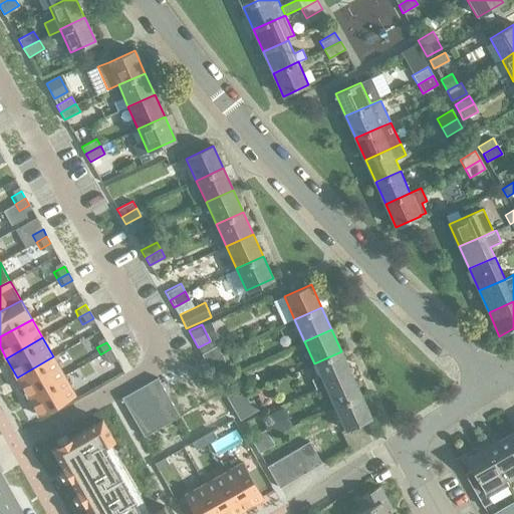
[(200,351),(205,359),(220,350),(216,343),(200,351)]
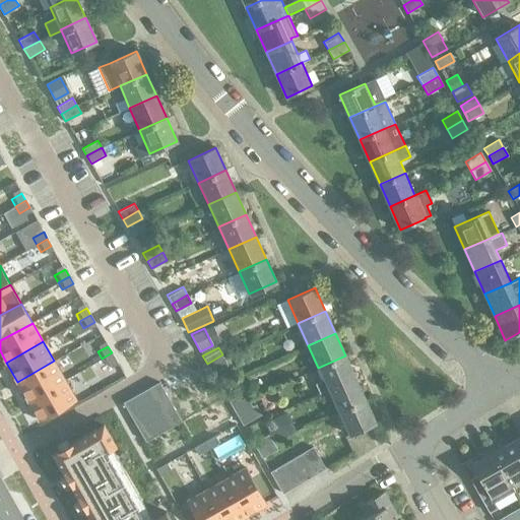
[(112,352),(102,359),(106,366),(116,360),(112,352)]
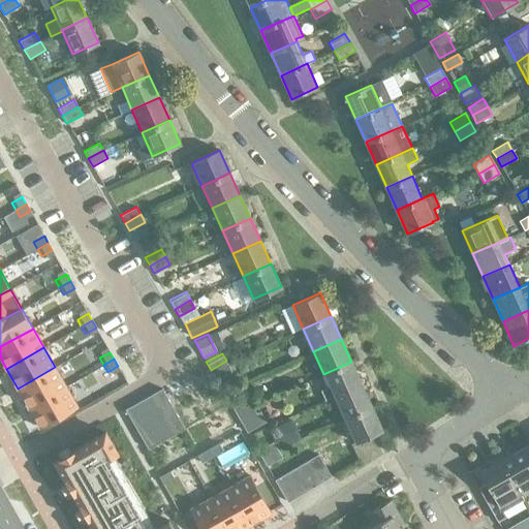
[(230,369),(226,361),(211,370),(215,377),(230,369)]
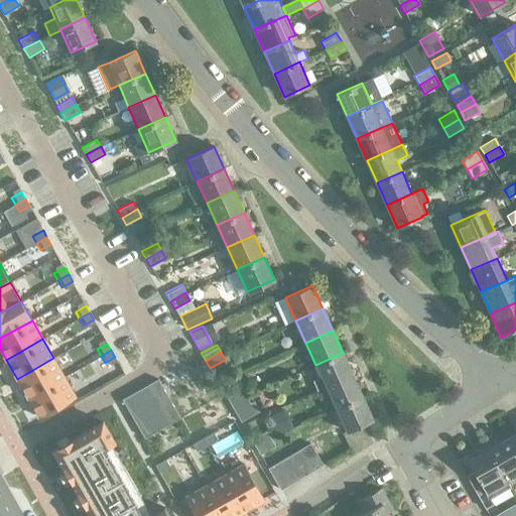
[(315,365),(320,376),(326,387),(352,375),(343,353),(315,365)]
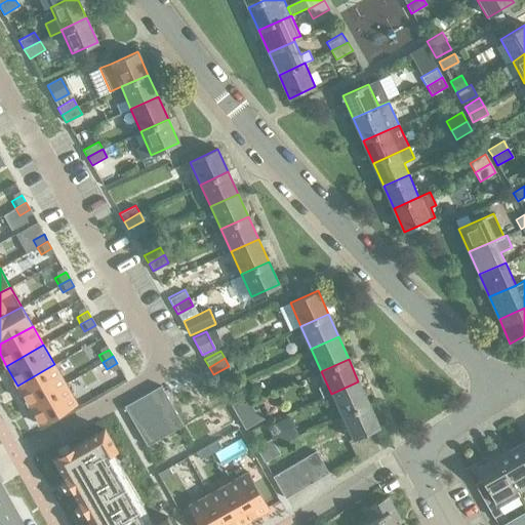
[(54,364),(17,386),(29,404),(66,384),(54,364)]
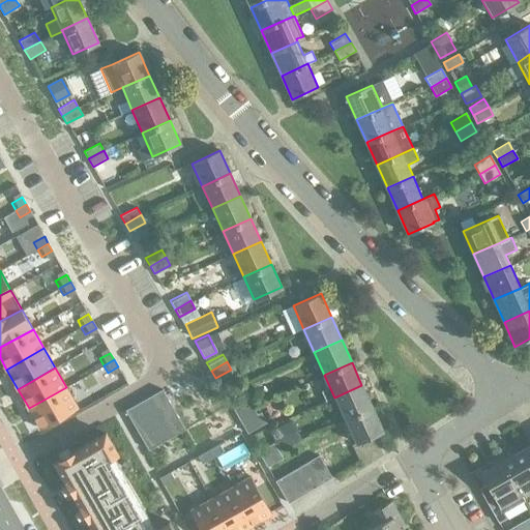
[(345,419),(372,407),(361,385),(334,398),(345,419)]
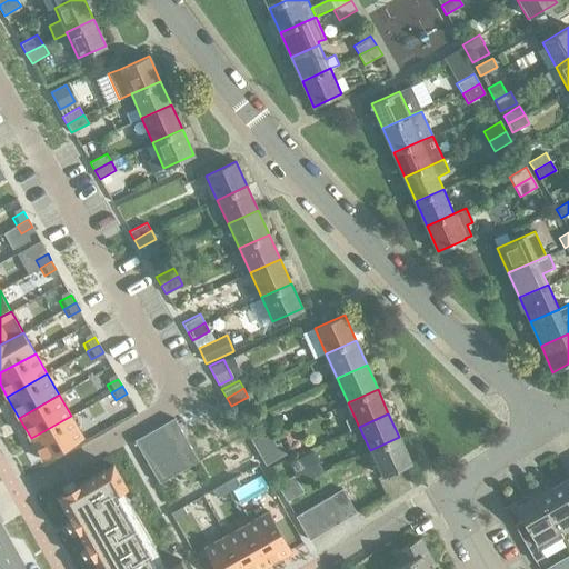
[(71,416),(31,438),(43,460),(83,438),(71,416)]
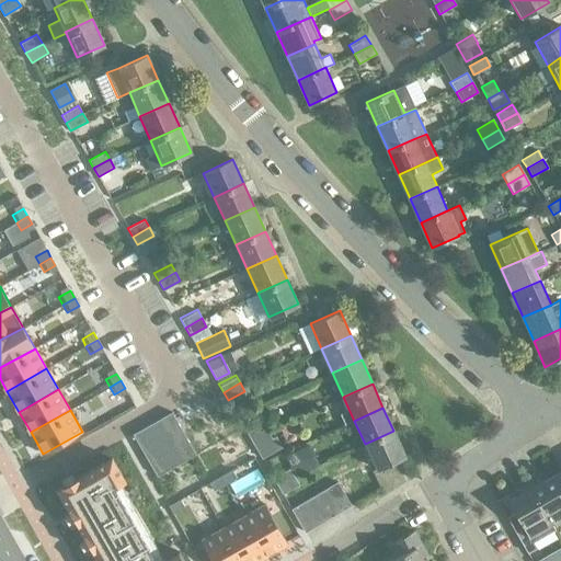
[(175,419),(137,441),(161,483),(199,461),(175,419)]
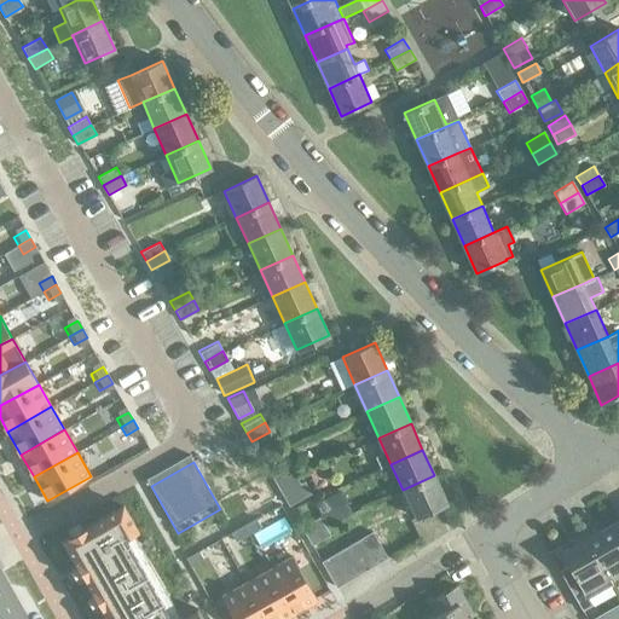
[(272,476),(277,485),(295,475),(290,467),(272,476)]
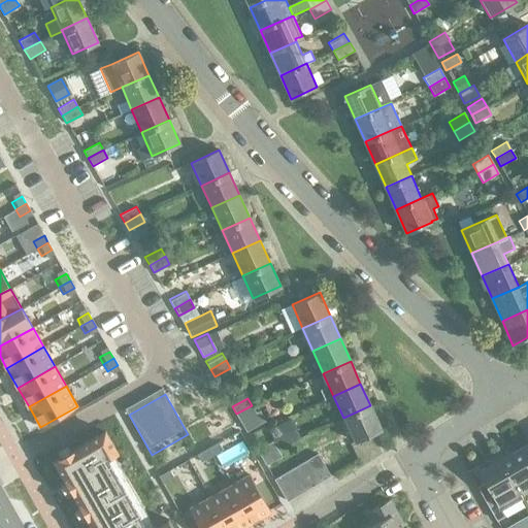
[(252,405),(236,414),(246,430),(262,422),(252,405)]
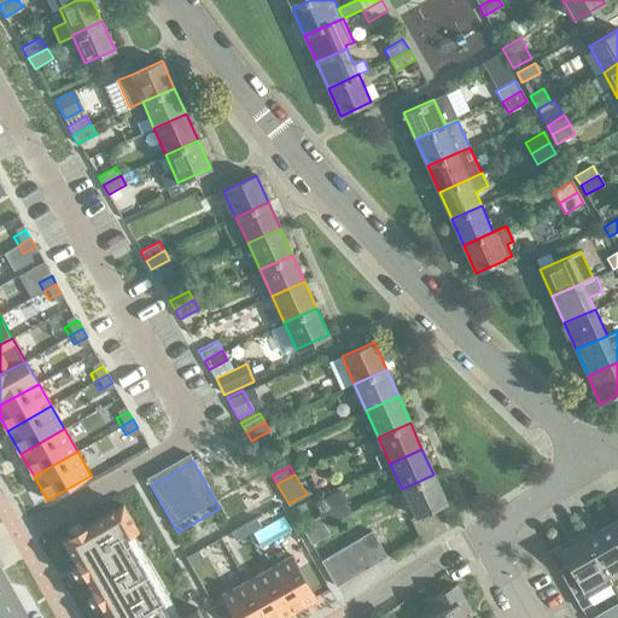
[(445,502),(433,474),(402,489),(414,517),(445,502)]
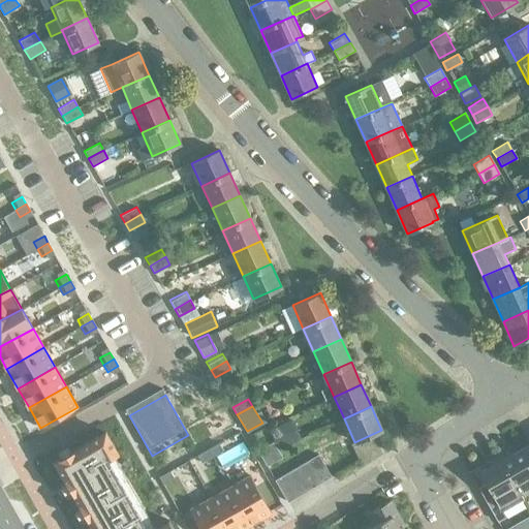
[(272,432),(279,448),(301,439),(293,422),(272,432)]
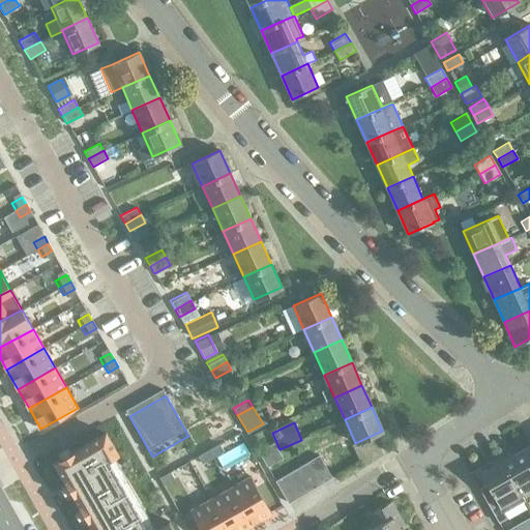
[(106,433),(54,462),(92,529),(173,529),(169,521),(152,529),(147,529),(108,460),(118,454),(106,433)]
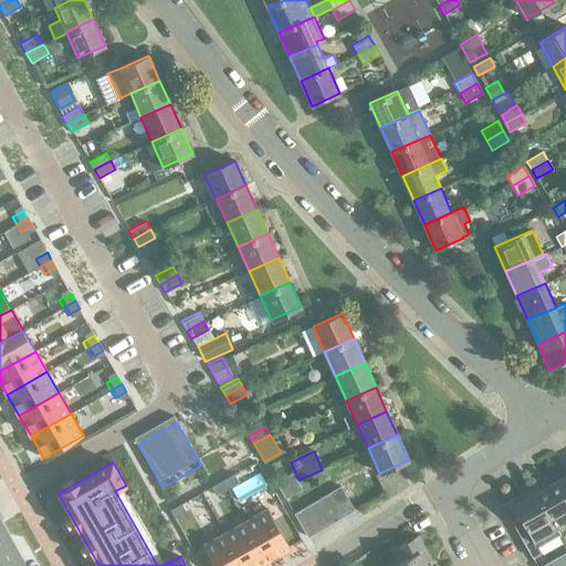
[(275,482),(280,490),(296,482),(292,473),(275,482)]
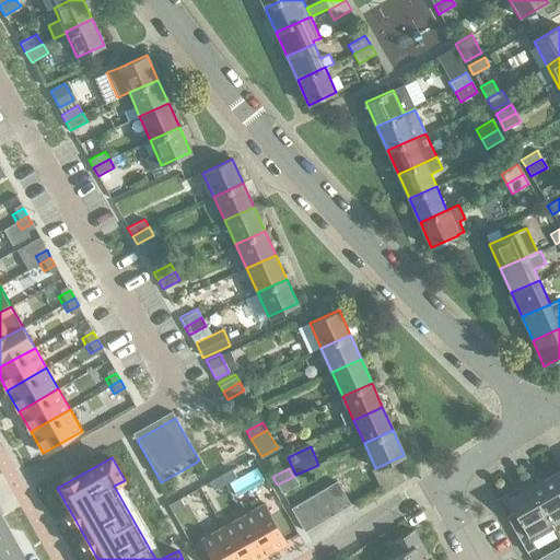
[(229,471),(221,476),(228,488),(235,483),(229,471)]
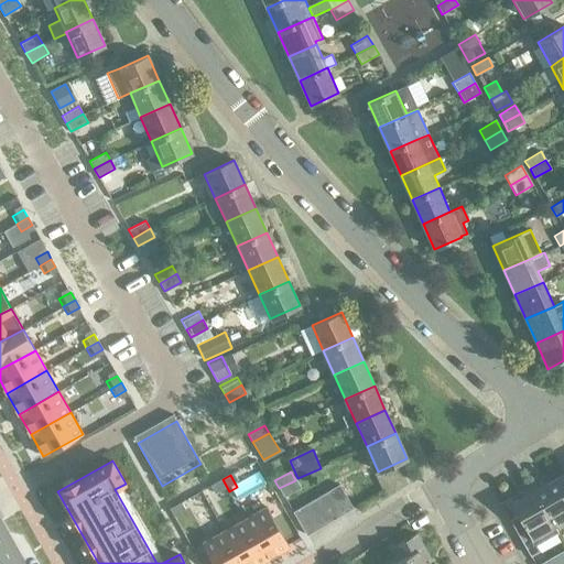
[(553,527),(563,520),(563,494),(555,478),(543,485),(541,480),(531,486),(553,527)]
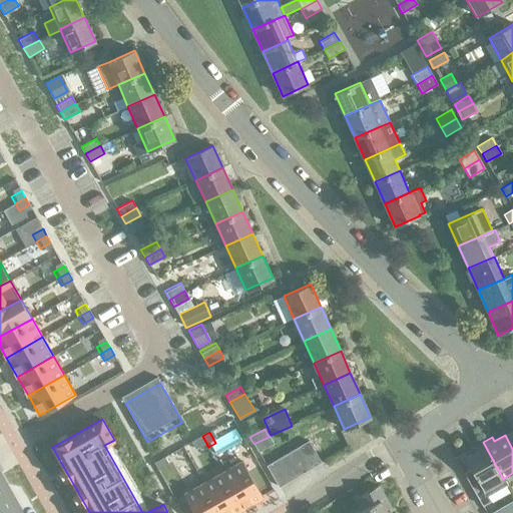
[(202,436),(195,440),(201,451),(208,447),(202,436)]
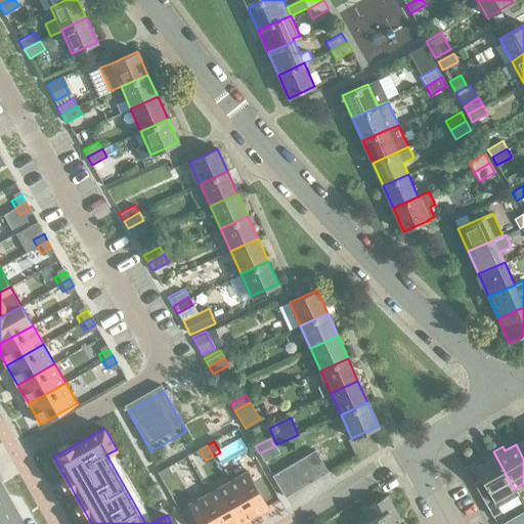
[(274,446),(259,453),(264,462),(277,453),(274,446)]
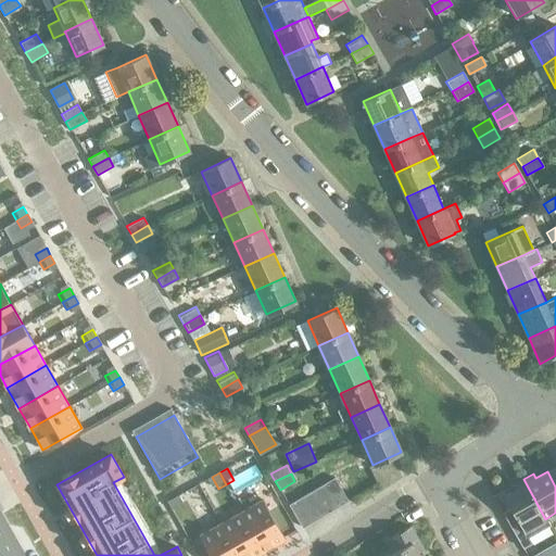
[(335,478),(323,484),(336,507),(346,501),(335,478)]
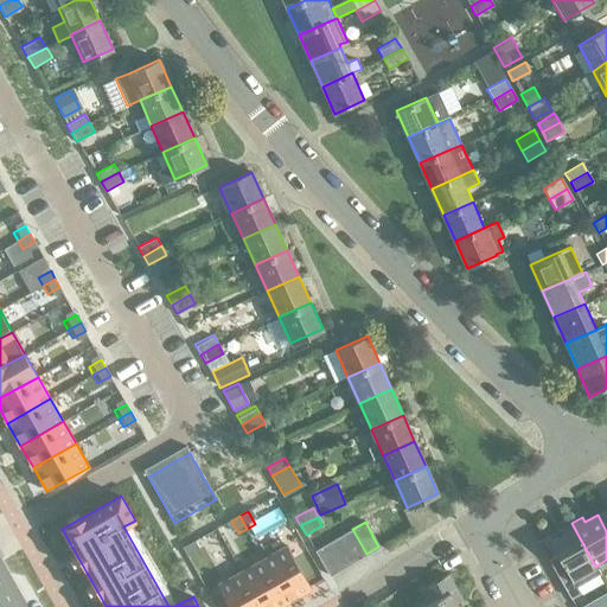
[(595,567),(572,523),(561,529),(563,534),(549,542),(556,554),(548,560),(570,598),(580,592),(576,586),(599,573),(595,567)]
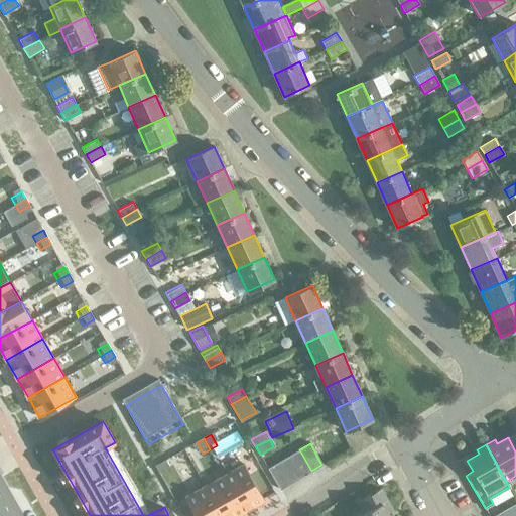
[(184,449),(177,454),(183,464),(190,460),(184,449)]
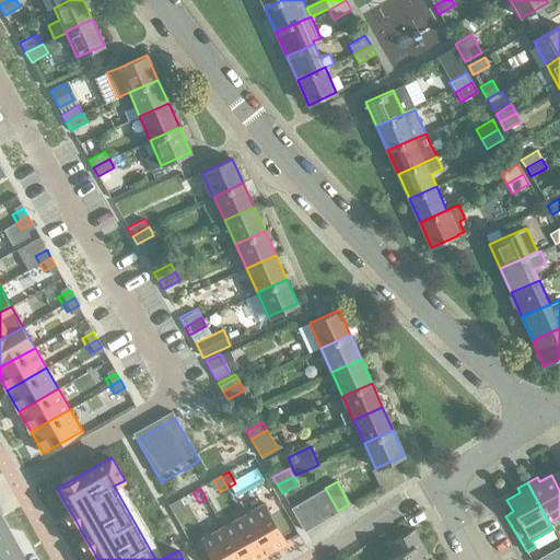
[(338,511),(325,488),(314,494),(327,517),(338,511)]
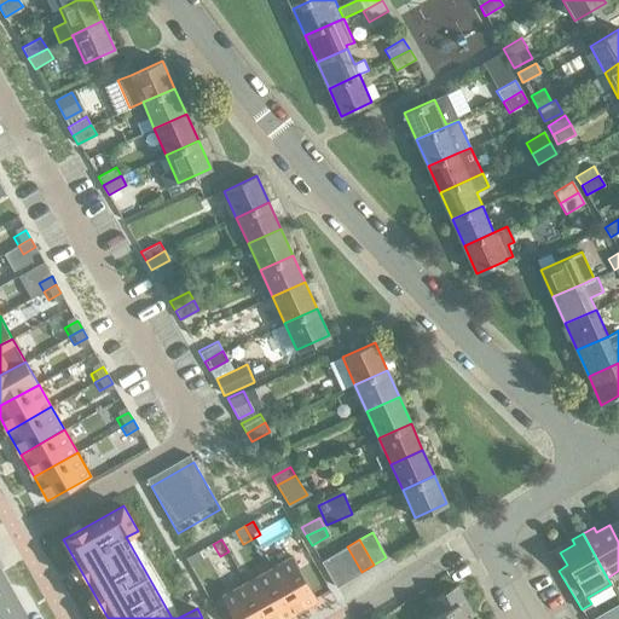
[(350,579),(362,572),(347,547),(335,555),(350,579)]
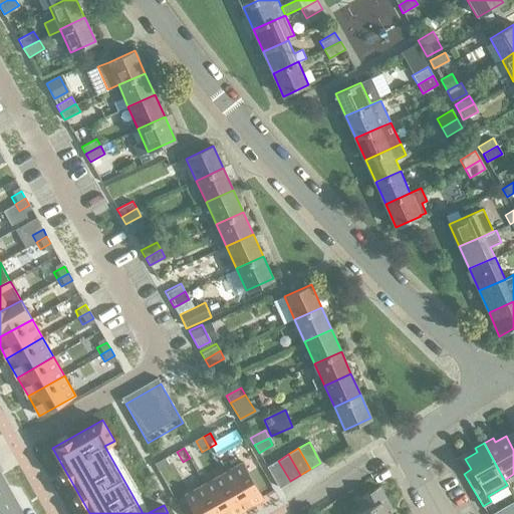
[(290,481),(278,461),(268,467),(279,487),(290,481)]
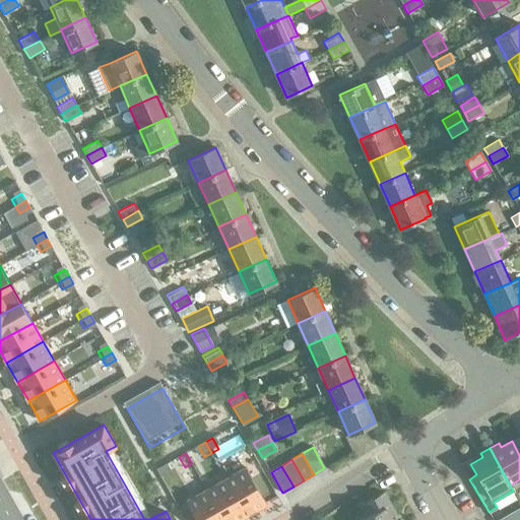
[(246,467),(225,478),(247,515),(266,504),(246,467)]
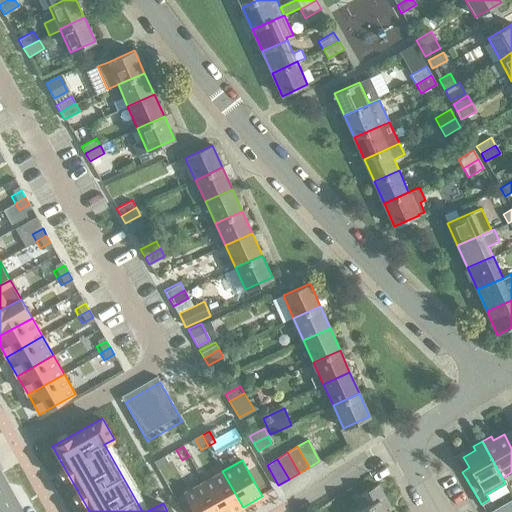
[(222,471),(203,482),(220,511),(234,511),(243,507),(222,471)]
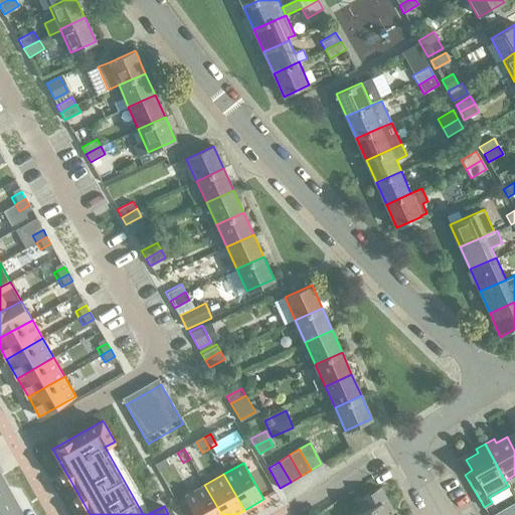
[(221,514),(204,485),(185,496),(195,514),(221,514)]
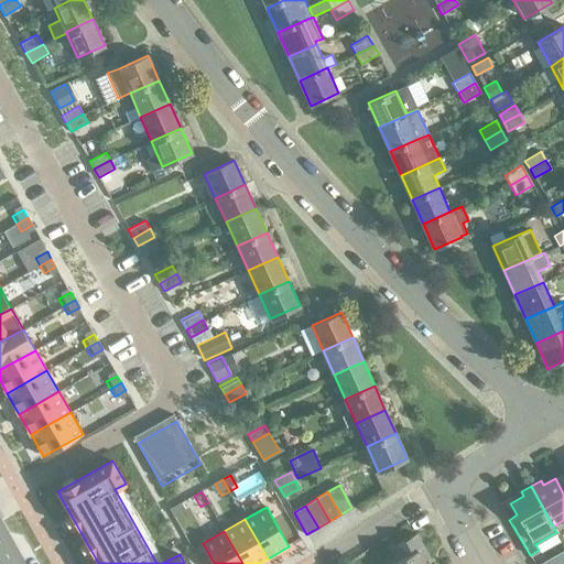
[(401,560),(392,563),(425,563),(419,551),(424,549),(416,535),(393,548),(401,560)]
